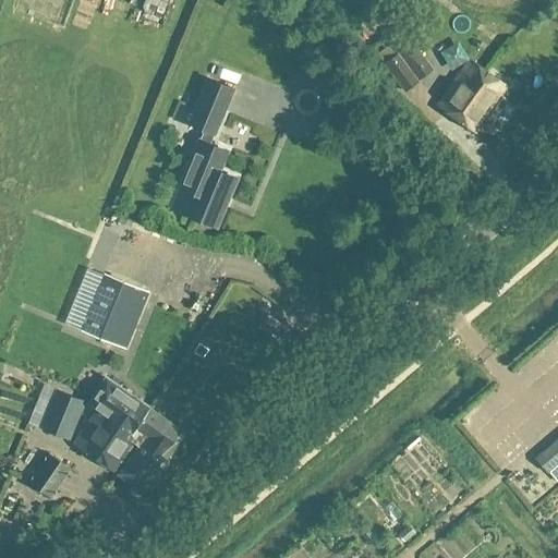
[(403,28),(389,38),(399,52),(411,65),(420,77),(433,68),(424,56),(403,28)]
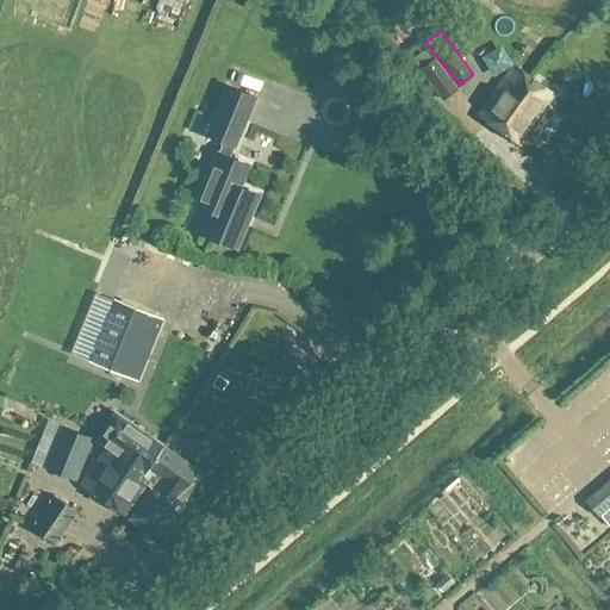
[(436,57),(421,68),(443,99),(460,87),(460,86),(459,85),(449,72),(436,57)]
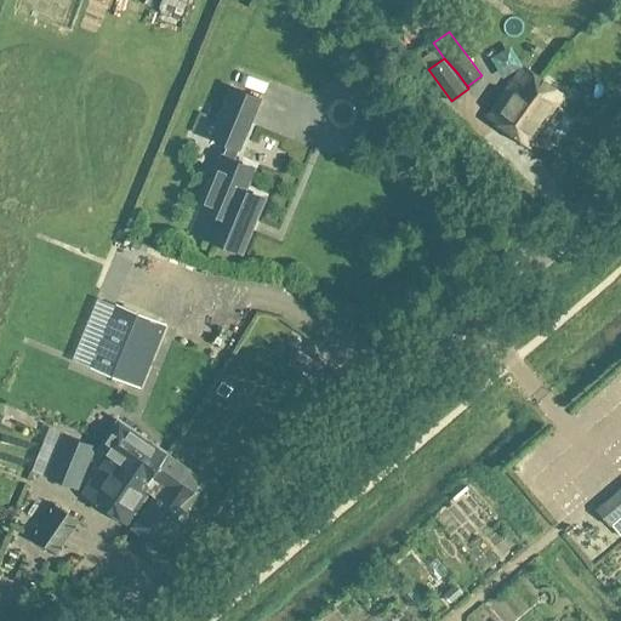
[(488,117),(514,136),(519,129),(517,127),(522,120),(517,117),(519,112),(520,112),(524,107),(530,100),(529,100),(543,79),(524,66),(488,117)]
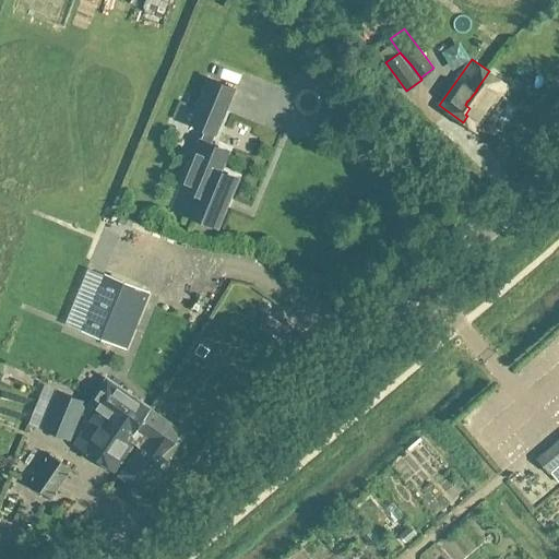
[(510,86),(489,71),(476,90),(477,90),(472,96),(468,100),(467,100),(465,105),(470,108),(465,115),(467,116),(463,122),(477,132),(489,116),(490,116),(504,96),(503,96),(510,86)]
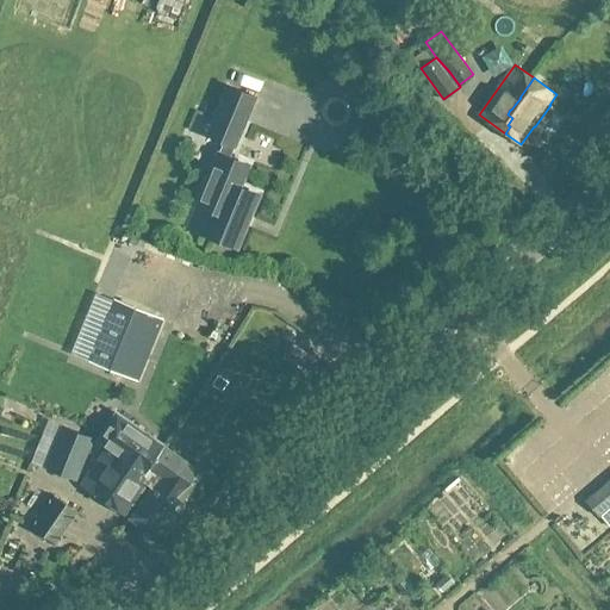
[(242,186),(250,165),(230,155),(232,147),(235,148),(256,97),(226,83),(205,136),(223,143),(219,151),(218,150),(194,205),(210,212),(200,232),(237,248),(260,194),(242,186)]
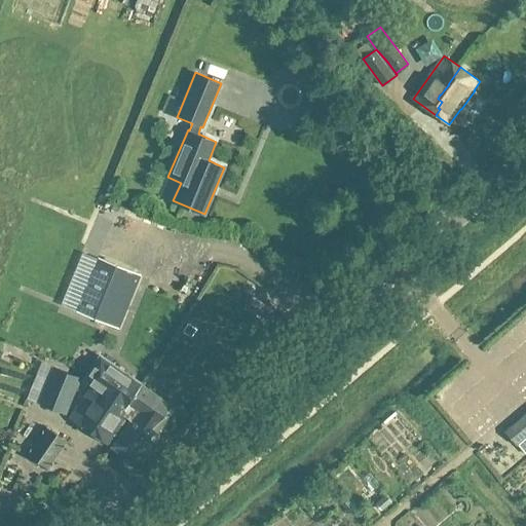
[(98,259),(76,310),(119,329),(141,276),(98,259)]
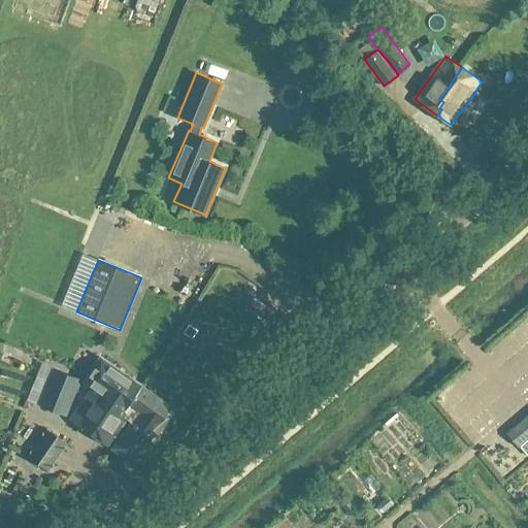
[(240,315),(262,330),(274,312),(253,297),(240,315)]
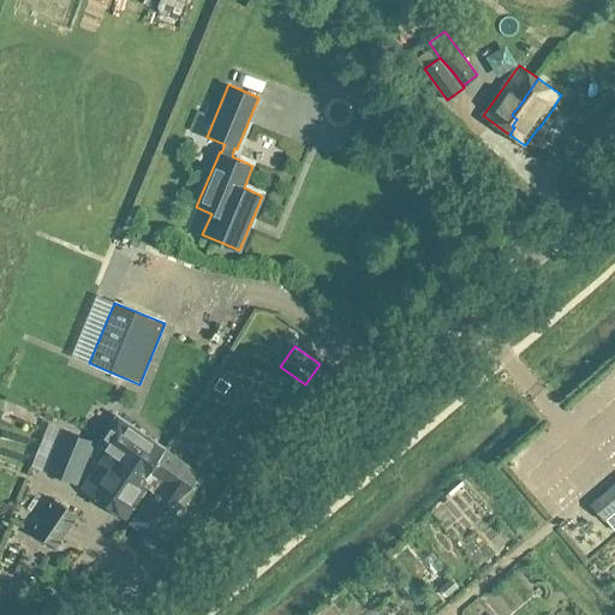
[(143,478),(165,448),(118,416),(97,443),(108,451),(106,453),(143,478)]
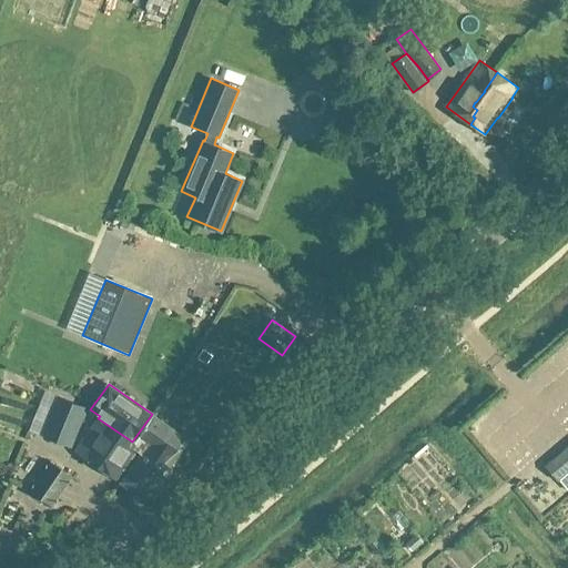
[(87,407),(58,395),(41,434),(71,446),(87,407)]
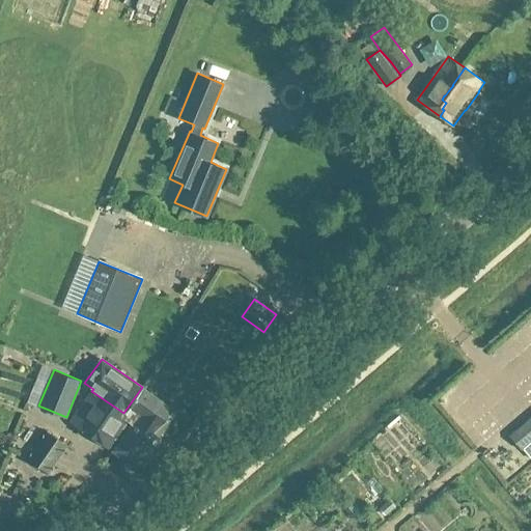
[(0,378),(0,401),(24,404),(26,381),(0,378)]
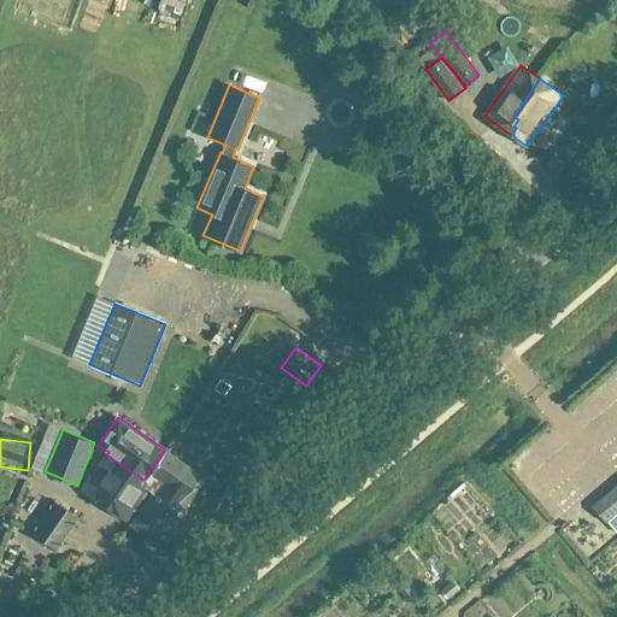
[(165,450),(144,480),(140,485),(152,492),(130,523),(157,542),(219,488),(165,450)]
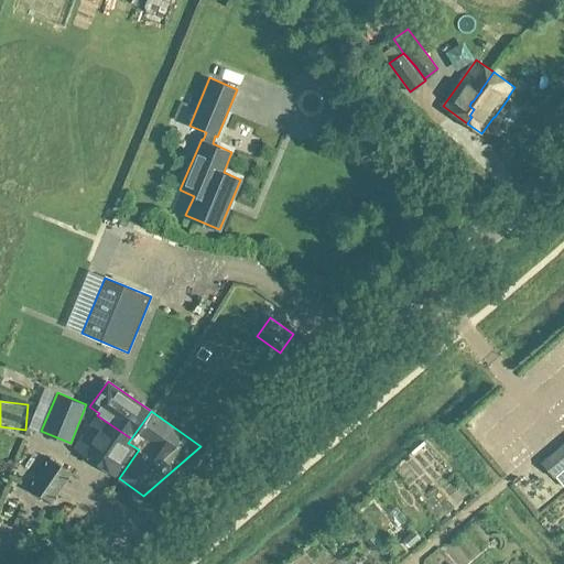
[(128,443),(131,438),(97,415),(75,447),(119,478),(139,449),(128,443)]
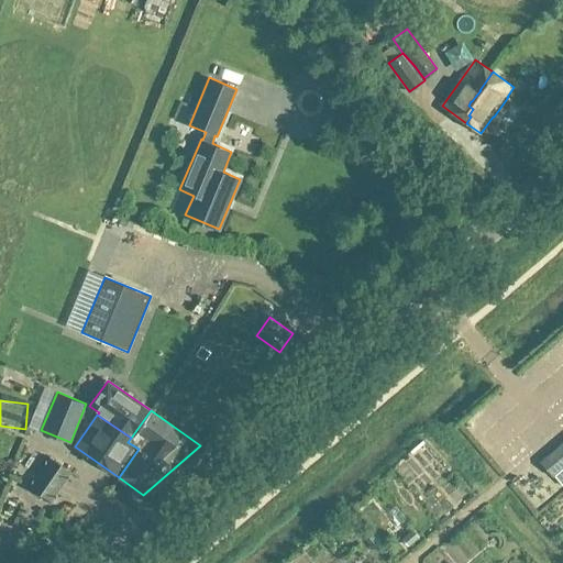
[(553,475),(562,466),(562,443),(542,462),(553,475)]
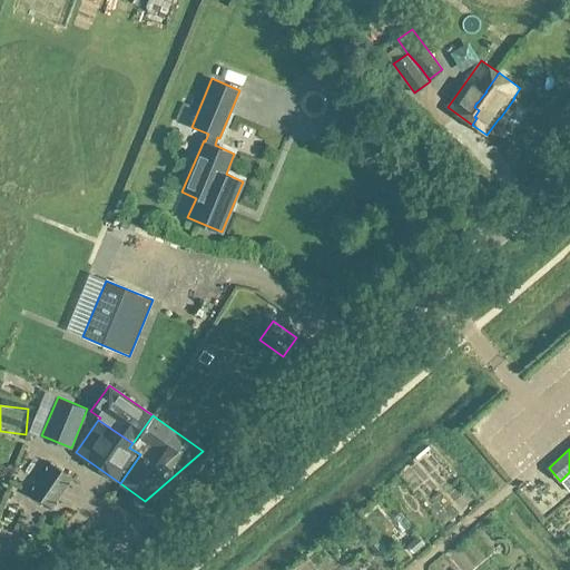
[(52,508),(72,478),(50,462),(30,492),(52,508)]
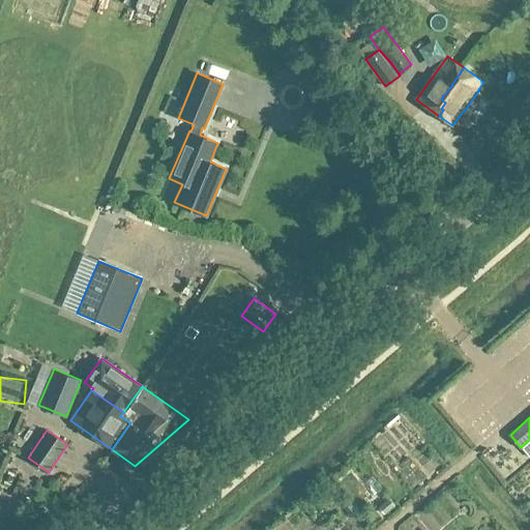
[(388,498),(379,507),(384,513),(394,505),(388,498)]
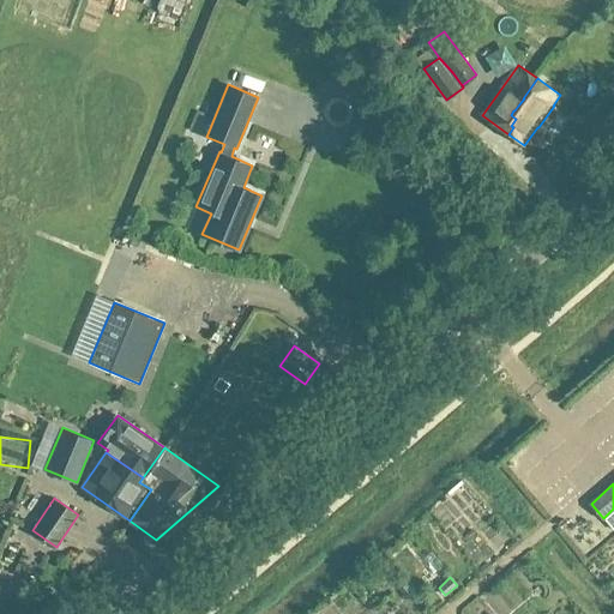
[(0,583),(0,600),(11,606),(18,594),(0,583)]
